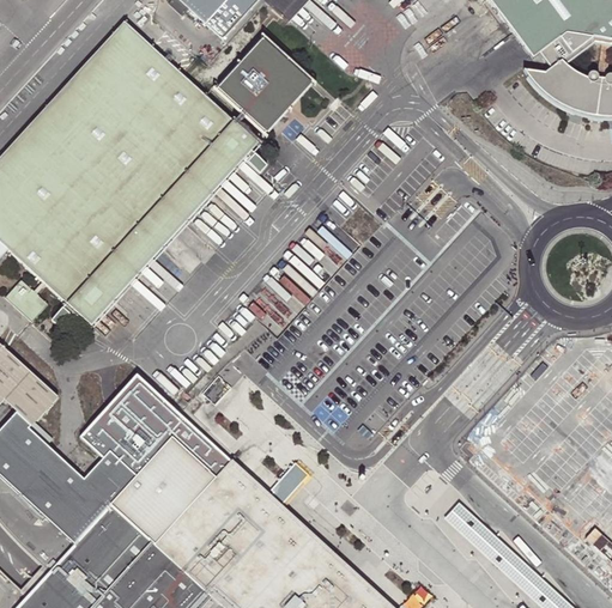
[(177,0),(219,37),(253,0),(262,0),(277,12),(286,20),(290,17),(304,0),(177,0)]
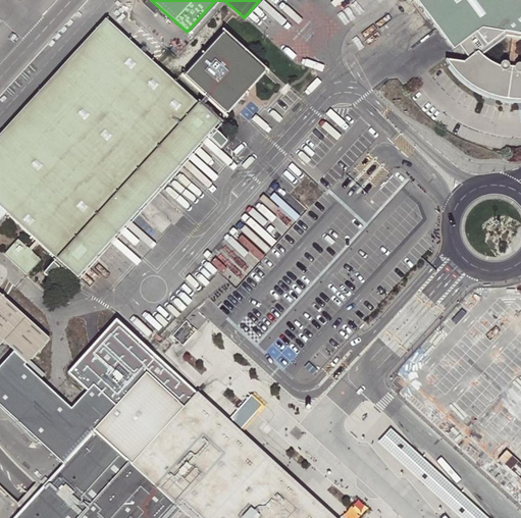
[(413,0),(453,51),(459,47),(469,59),(476,54),(479,57),(505,37),(512,39),(519,40),(520,39),(520,0),(413,0)]
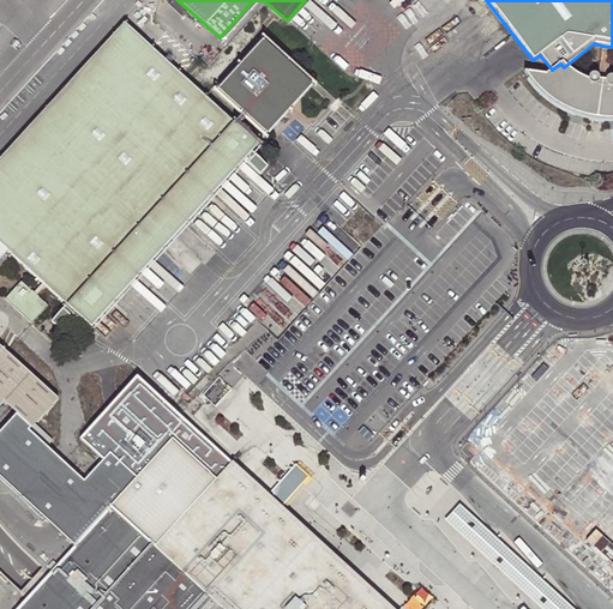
[(0,206),(150,47),(122,20),(0,150),(0,206)]
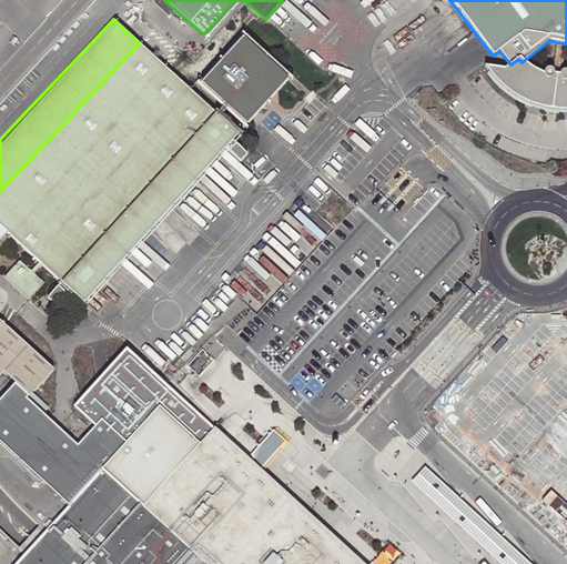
[(241,36),(199,82),(244,123),(277,88),(286,78),(241,36)]
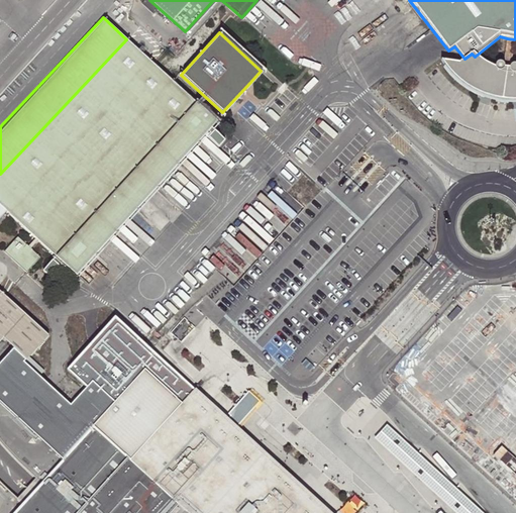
[(507,38),(502,65),(503,67),(504,69),(508,69),(509,68),(514,39),(507,38)]
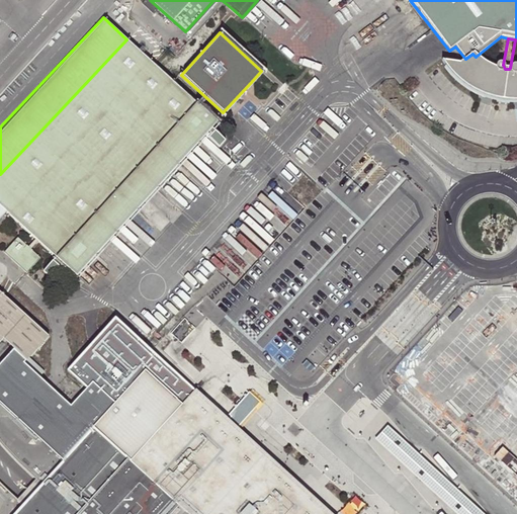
[(150,60),(126,39),(0,174),(0,204),(2,207),(38,240),(48,248),(53,253),(40,267),(47,273),(60,260),(73,272),(213,119),(158,68),(150,60)]
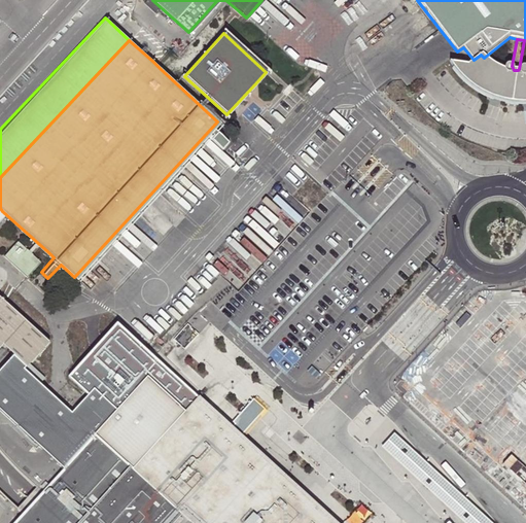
[(481,55),(474,60),(466,65),(449,63),(456,73),(465,83),(474,90),(482,95),(488,97),(491,98),(500,102),(511,104),(521,104),(525,104),(525,68),(524,67),(521,67),(519,69),(518,70),(514,70),(513,68),(512,66),(511,65),(509,65),(506,65),(504,66),(503,68),(503,70),(491,63),(484,58),(481,55)]
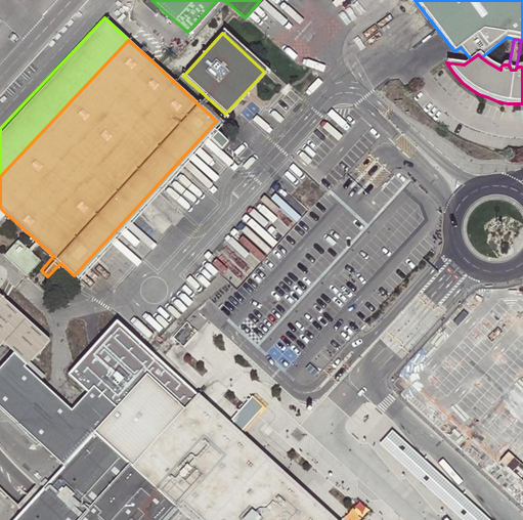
[(0,251),(23,271),(32,262),(37,257),(31,252),(13,236),(0,251)]
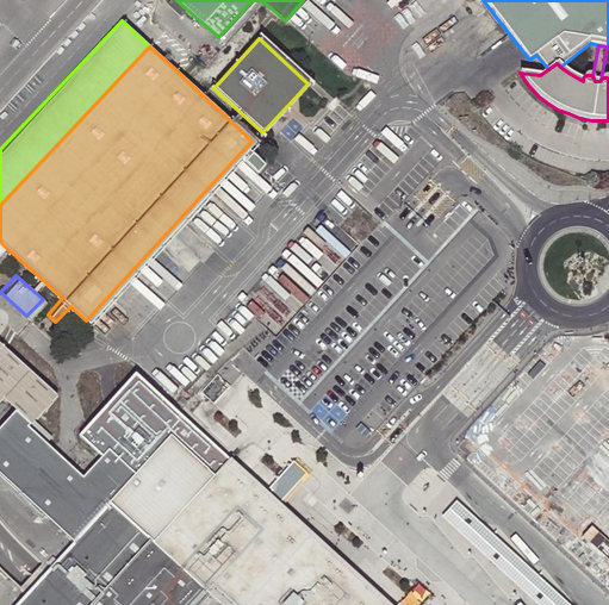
[(0,397),(1,395),(18,411),(30,422),(35,418),(56,393),(6,347),(1,343),(0,342),(0,397)]
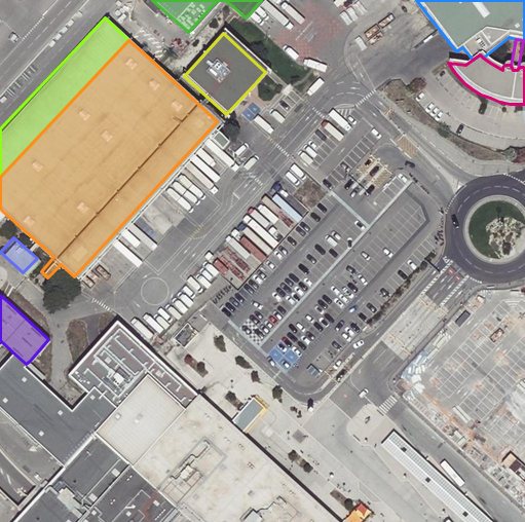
[(191,406),(204,392),(120,320),(75,367),(67,376),(88,396),(95,388),(118,410),(124,404),(153,372),(191,406)]
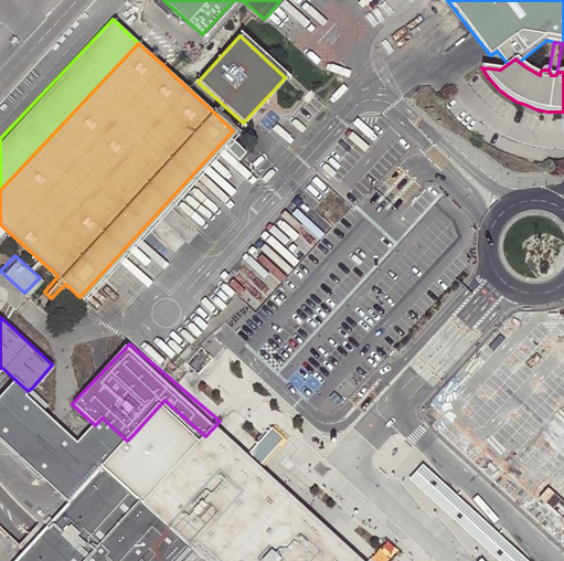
[(187,362),(195,371),(210,356),(200,347),(187,362)]
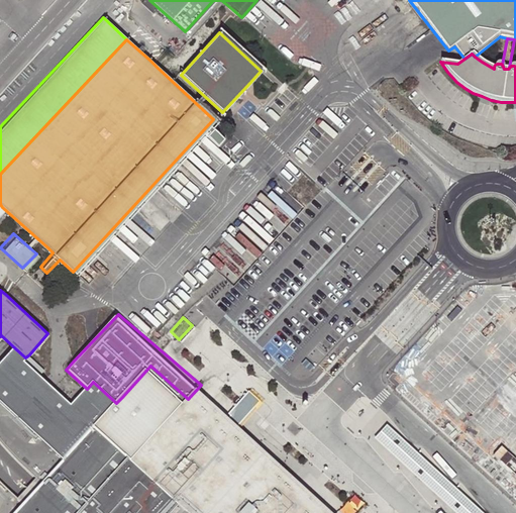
[(341,512),(289,466),(245,425),(201,385),(188,399),(150,366),(122,397),(116,403),(93,382),(87,389),(71,405),(43,379),(39,375),(45,368),(29,354),(25,357),(15,348),(0,365),(0,402),(63,459),(13,512),(171,512),(184,500),(199,512),(341,512)]
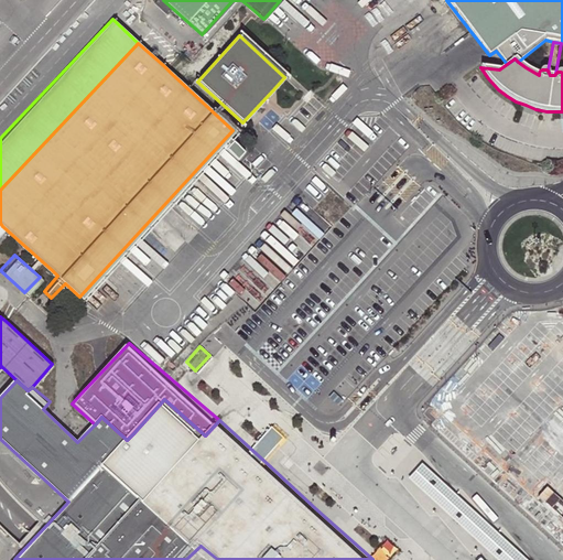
[(528,559),(421,462),(408,477),(497,559),(528,559)]
